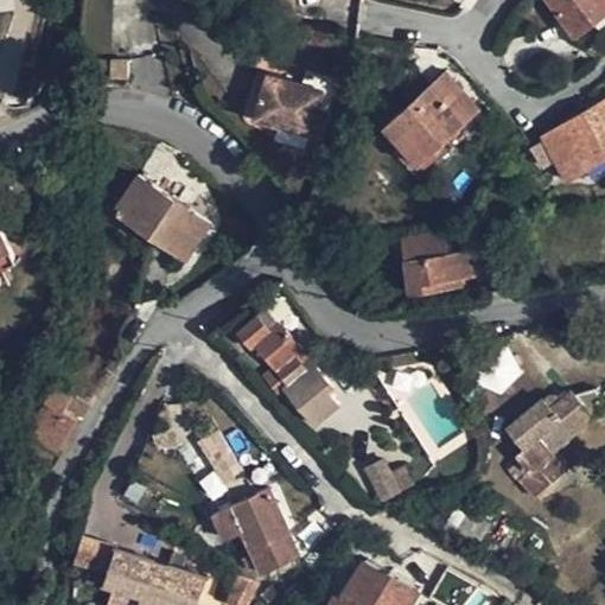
[(604,11),(604,0),(545,0),(573,37),(604,11)]
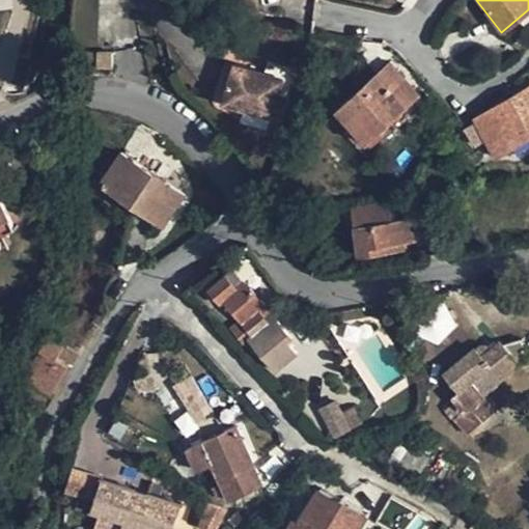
[(120,44),(118,2),(68,4),(71,46),(120,44)]
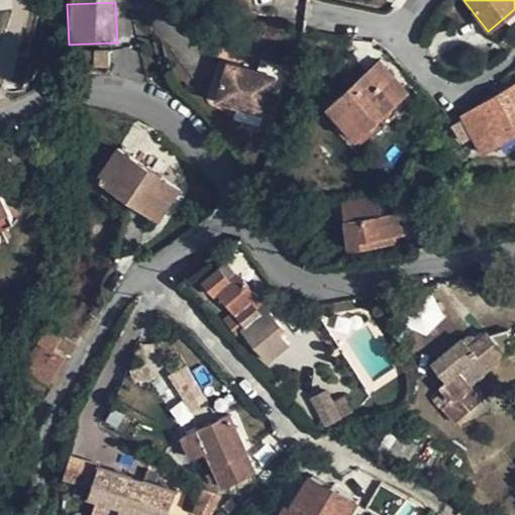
[(107,69),(106,54),(91,54),(91,69),(107,69)]
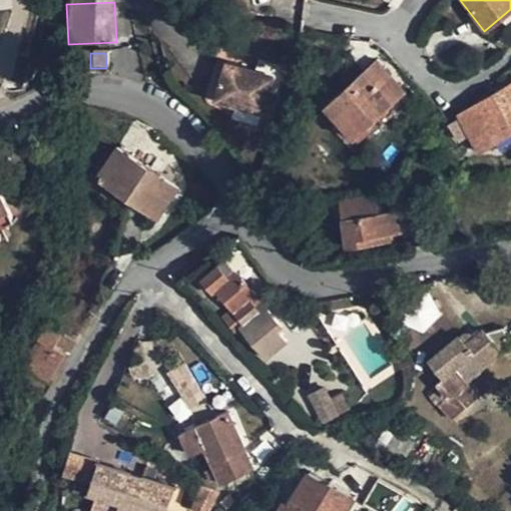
[(243,70),(227,69),(221,105),(271,111),(277,67),(243,63),(243,70)]
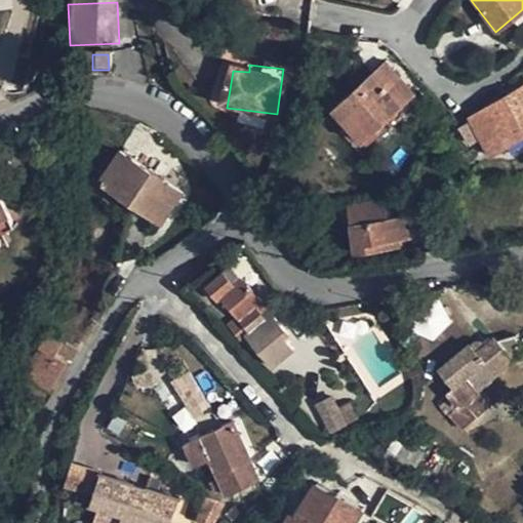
[(410,95),(383,65),(330,111),(360,141),(410,95)]
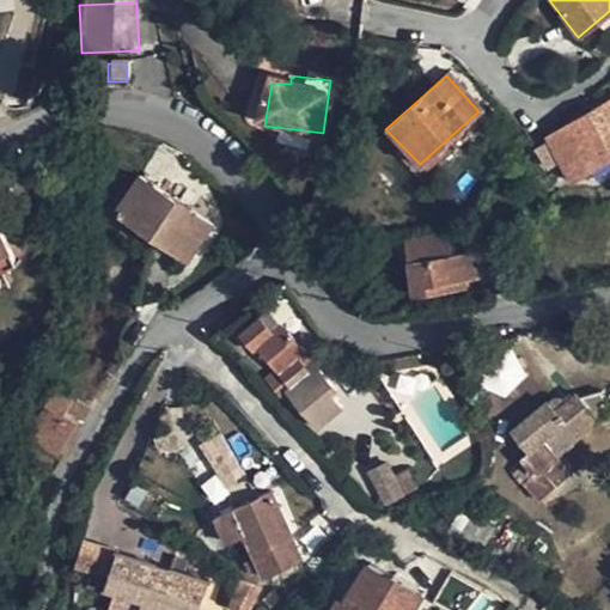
[(609,157),(609,101),(547,135),(572,180),(609,157)]
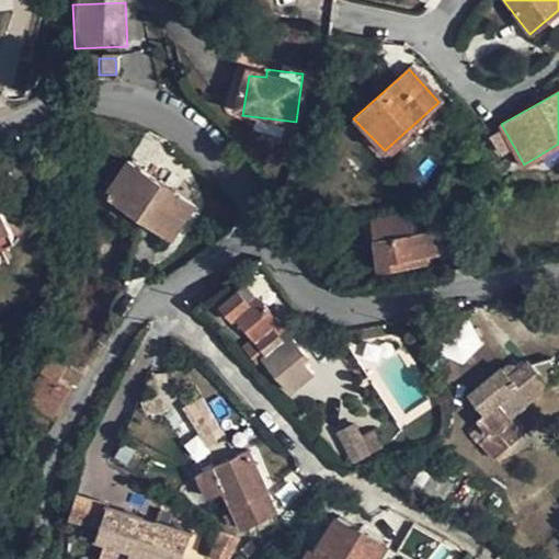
[(127,162),(105,194),(171,240),(192,208),(127,162)]
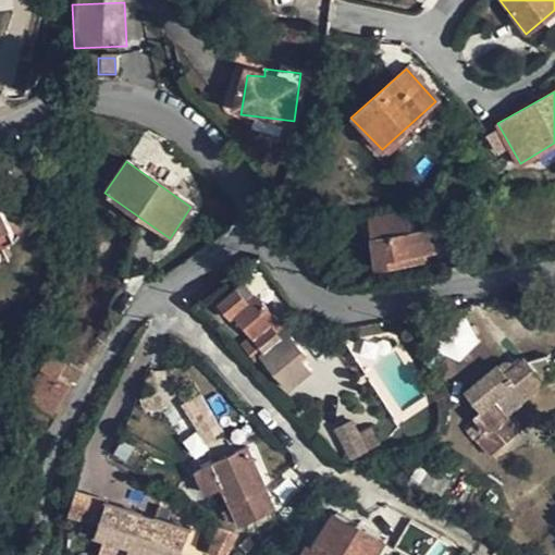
[(0,245),(12,239),(0,212),(0,264),(4,262),(0,253),(0,245)]
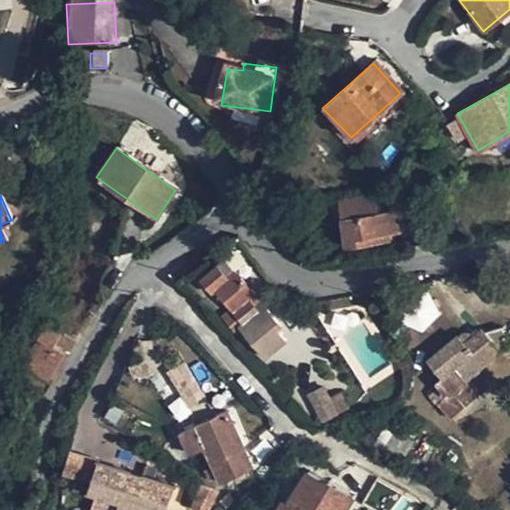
[(367,238),(388,235),(401,233),(401,228),(418,225),(414,202),(374,207),(372,195),(337,200),(341,219),(339,219),(343,248),(367,245),(367,238)]
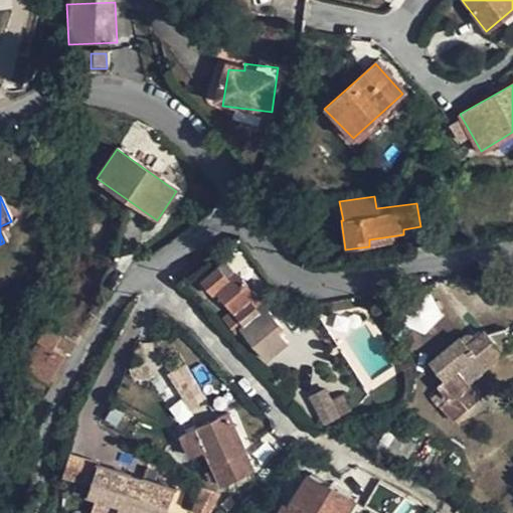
[(391,242),(390,236),(369,239),(369,246),(391,242)]
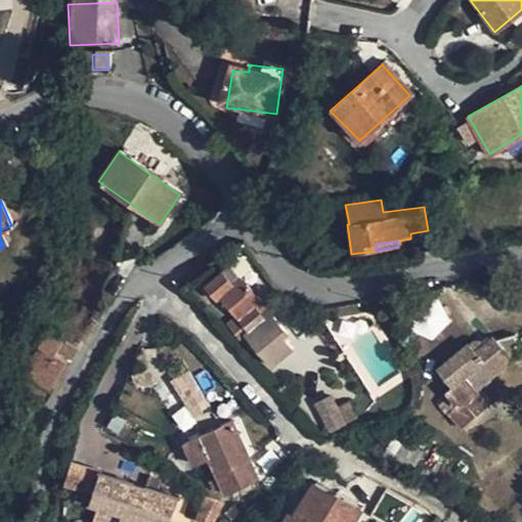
[(248,342),(273,320),(268,314),(263,319),(250,305),(256,300),(228,266),(204,287),(216,302),(220,299),(234,315),(225,324),(238,342),(244,337),(248,342)]
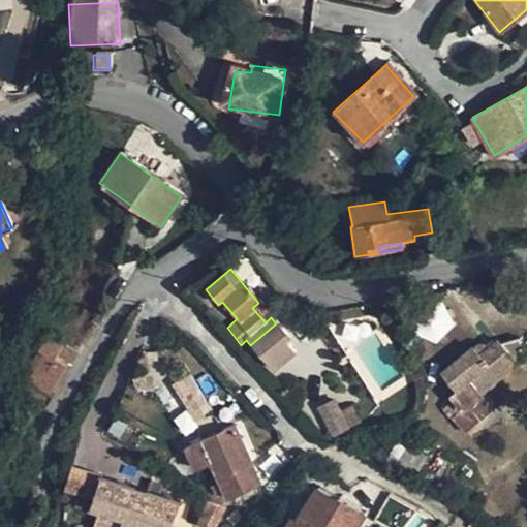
[(271,317),(258,303),(252,308),(266,322),(271,317)]
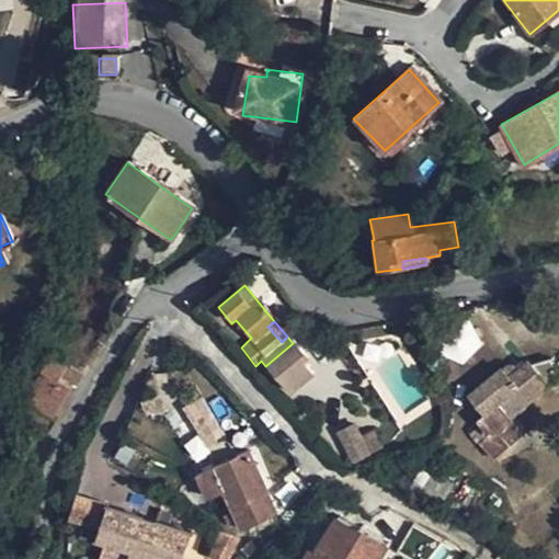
[(293,343),(265,366),(289,395),(312,376),(301,364),(307,361),(293,343)]
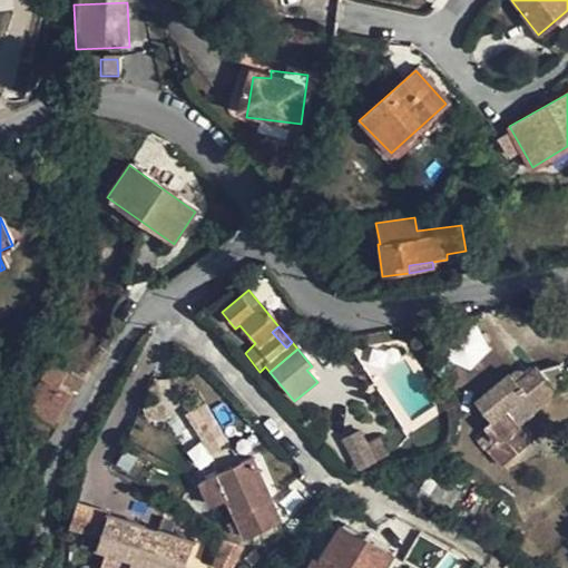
[(493,421),(487,427),(498,440),(567,385),(559,366),(538,370),(535,368),(526,375),(521,372),(516,372),(510,373),(478,400),(493,421)]
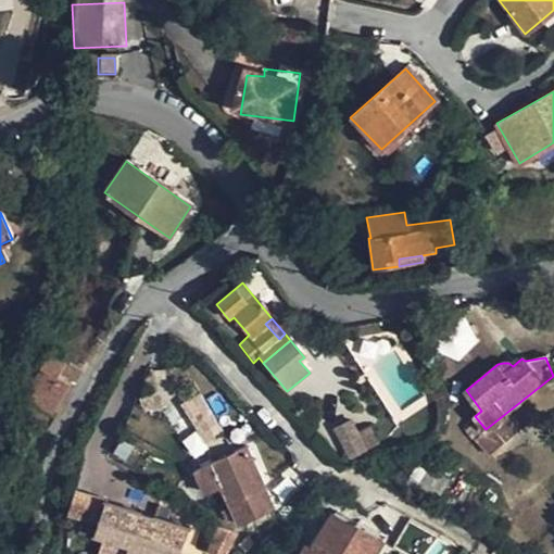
[(200,393),(190,400),(211,435),(221,428),(200,393)]
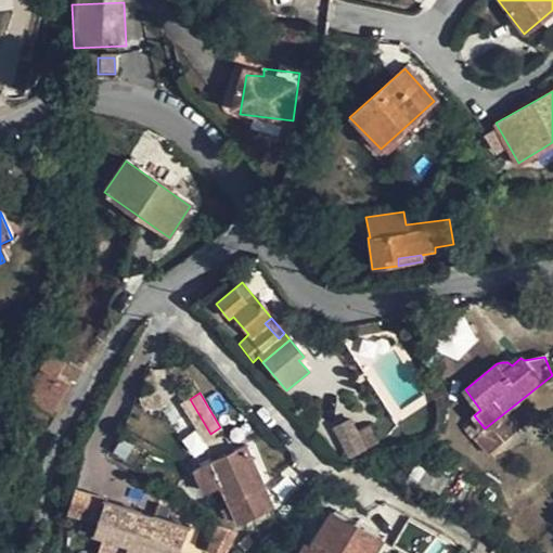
[(215,439),(210,434),(190,399),(189,397),(159,415),(185,457),(215,439)]
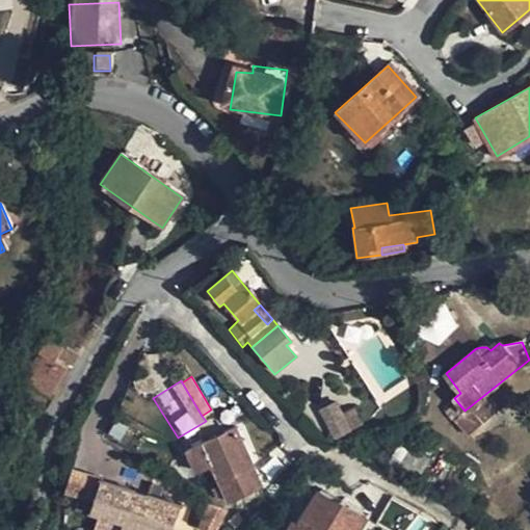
[(352,404),(343,409),(352,426),(362,422),(352,404)]
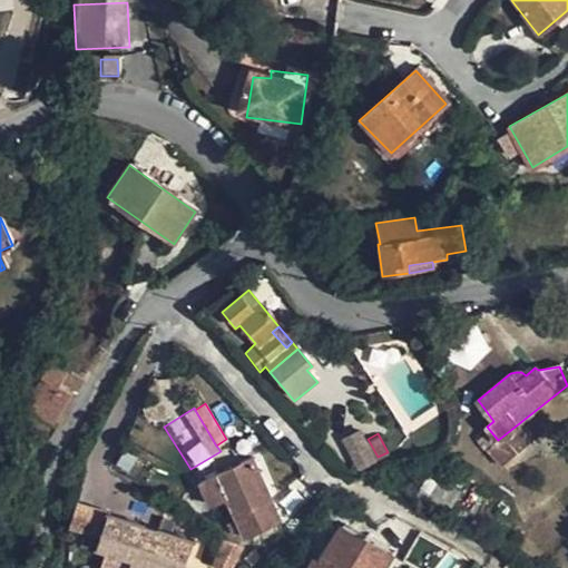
[(363,438),(348,446),(356,467),(374,458),(363,438)]
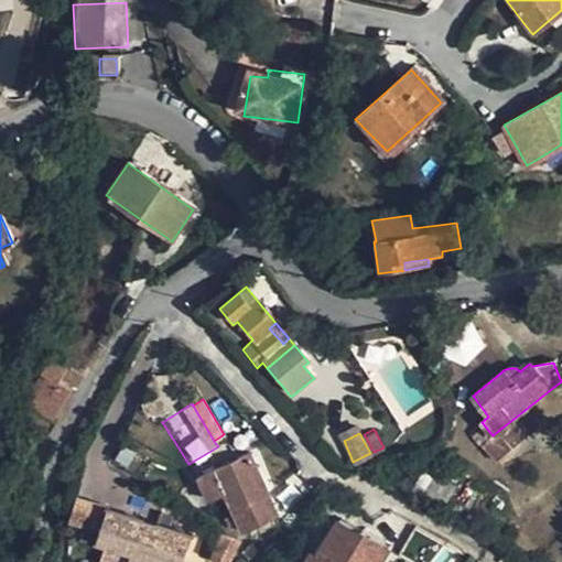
[(249,456),(197,478),(206,503),(223,495),(240,535),(277,518),(249,456)]
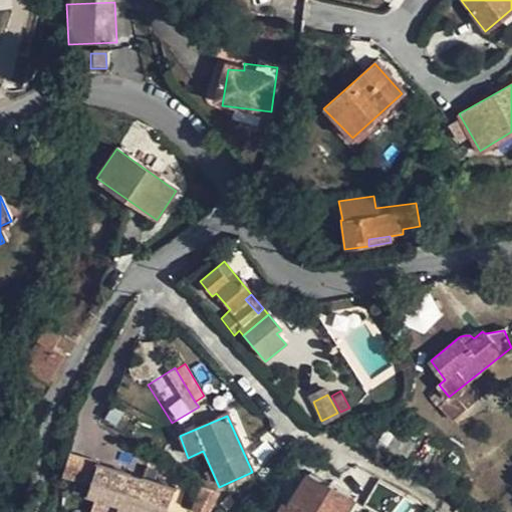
[(84,490),(94,464),(68,455),(59,480),(84,490)]
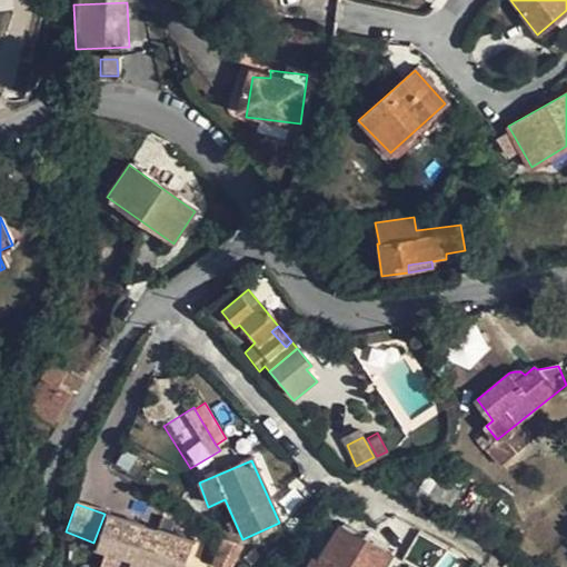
[(185,566),(192,543),(108,514),(98,545),(107,549),(101,566),(185,566)]
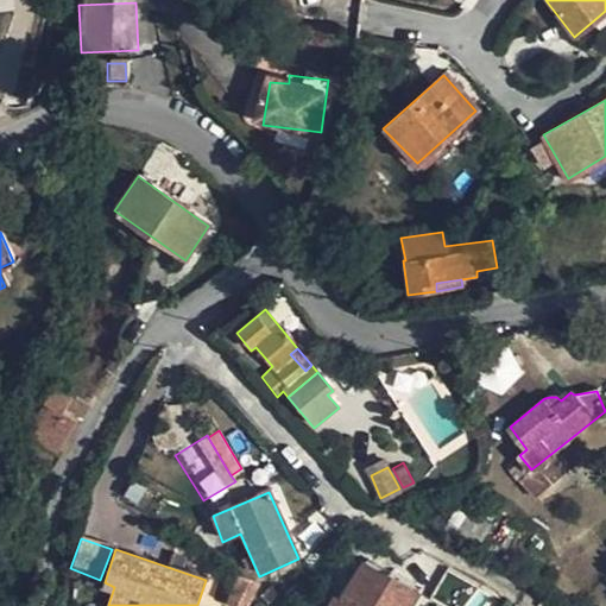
[(411,605),(421,592),(390,573),(387,576),(365,562),(343,598),(347,599),(342,605),(411,605)]
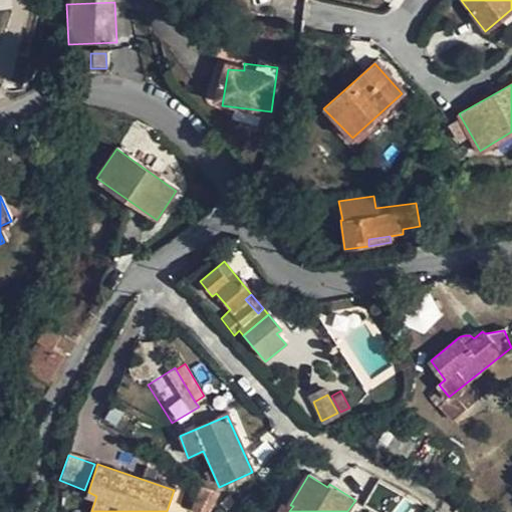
[(192,510),(195,511),(208,511),(217,495),(198,488),(192,510)]
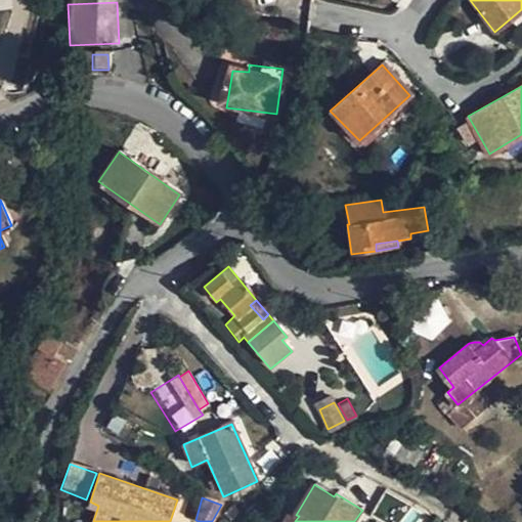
[(409,511),(401,521),(418,521),(420,519),(409,511)]
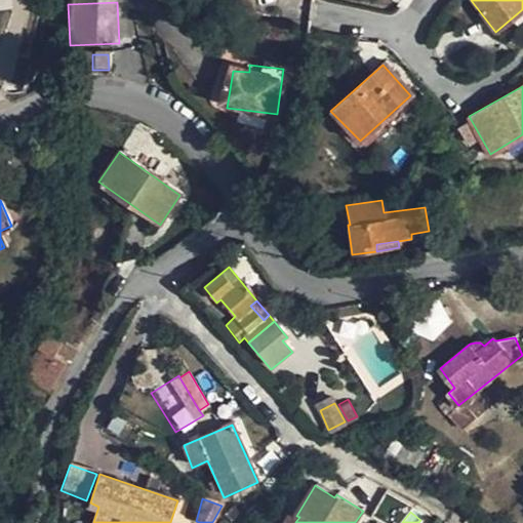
[(292,513),(284,522),(295,522),(299,517),(296,516),(292,513)]
